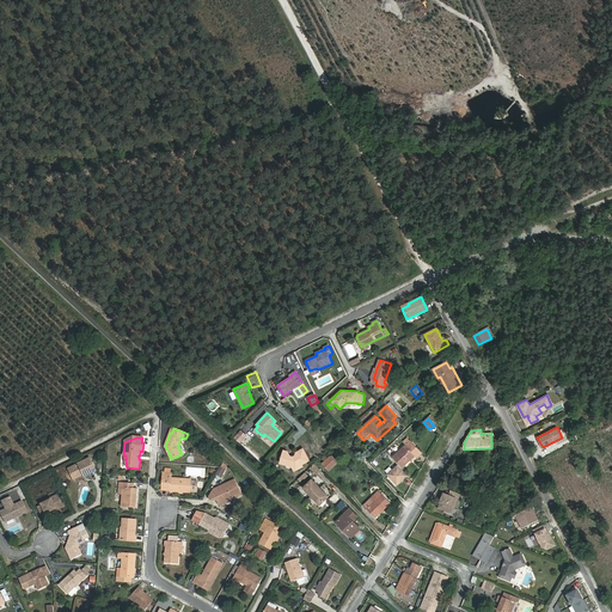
[(421,453),(408,438),(404,442),(407,445),(393,457),(403,466),(415,454),(417,457),(421,453)]
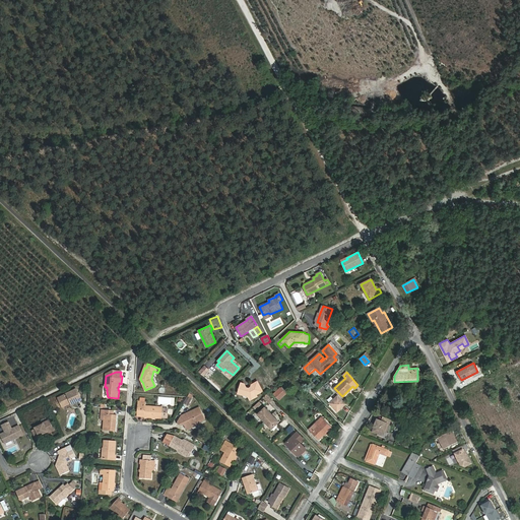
[(250,400),(258,396),(257,394),(263,391),(258,381),(252,384),(251,387),(249,388),(247,387),(245,383),(242,382),(239,393),(248,396),(250,400)]
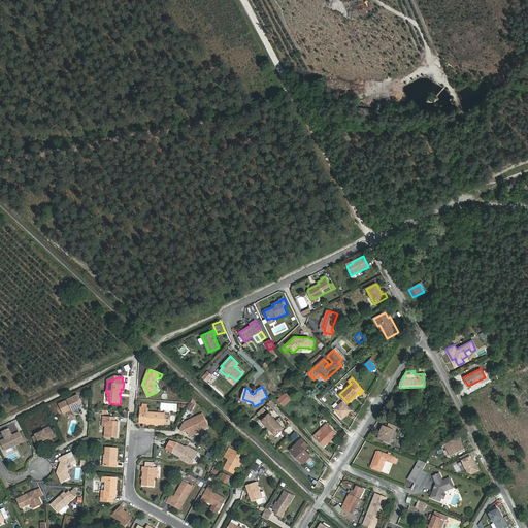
[(286,393),(278,400),(284,406),(291,399),(286,393)]
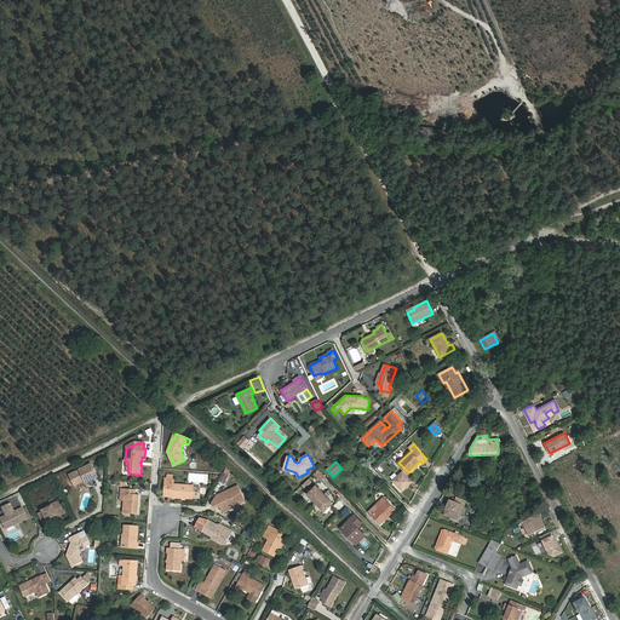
[(92,464),(69,475),(75,486),(85,481),(86,483),(98,477),(92,464)]
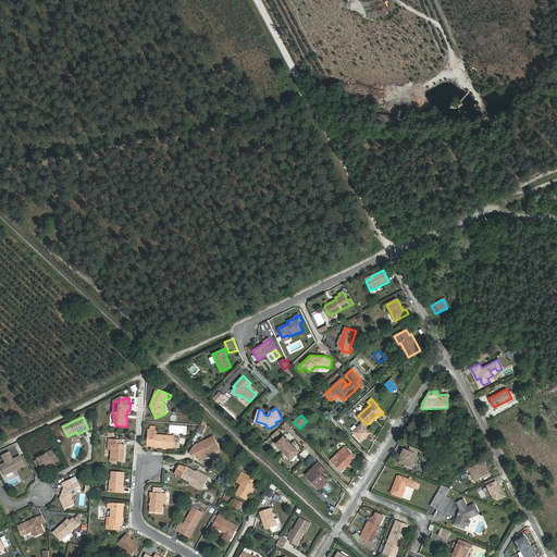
[(289,433),(294,428),(286,422),(283,426),(289,433)]
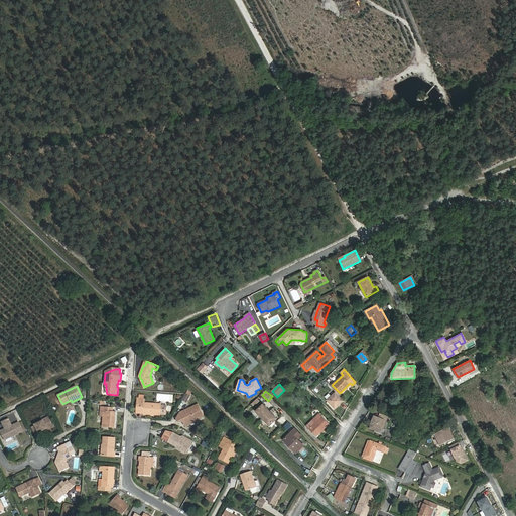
[(336,391),(327,400),(335,409),(345,401),(336,391)]
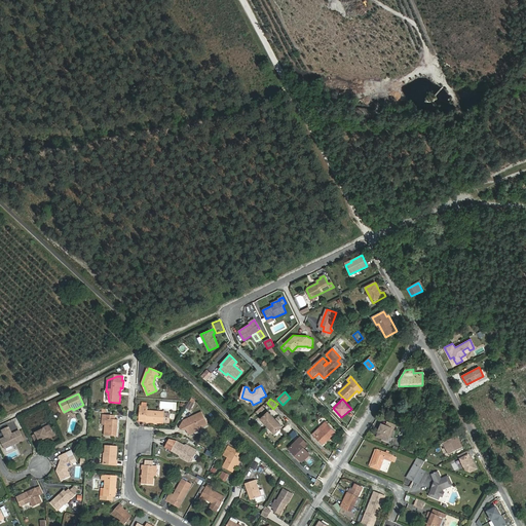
[(171,414),(164,413),(164,412),(148,411),(148,407),(147,407),(142,407),(140,407),(139,419),(147,420),(147,422),(164,423),(164,422),(170,423),(171,414)]
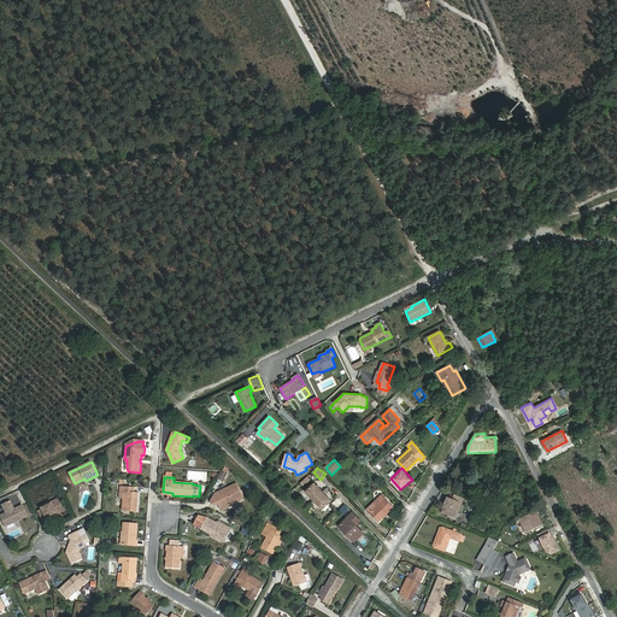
[(238,483),(216,494),(211,501),(213,505),(219,504),(221,504),(223,509),(234,504),(233,503),(244,497),(238,483)]
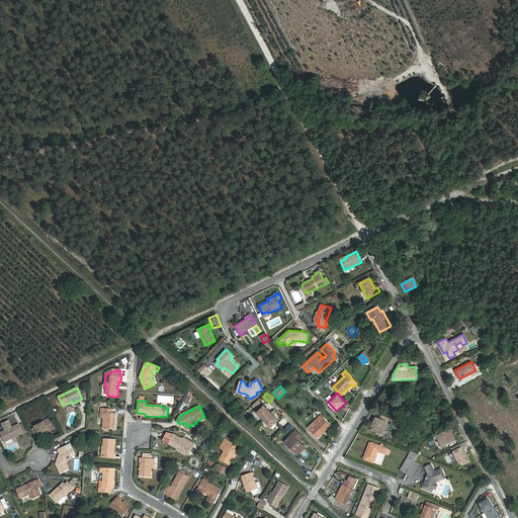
[(264,420),(271,413),(264,406),(257,413),(264,420)]
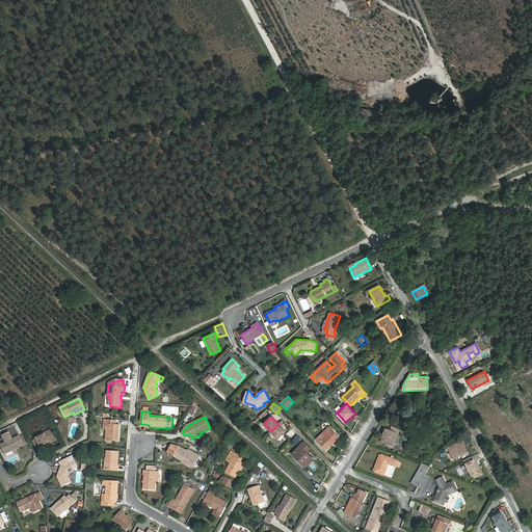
[(117,421),(103,419),(103,424),(106,424),(105,441),(118,442),(121,425),(116,425),(117,421)]
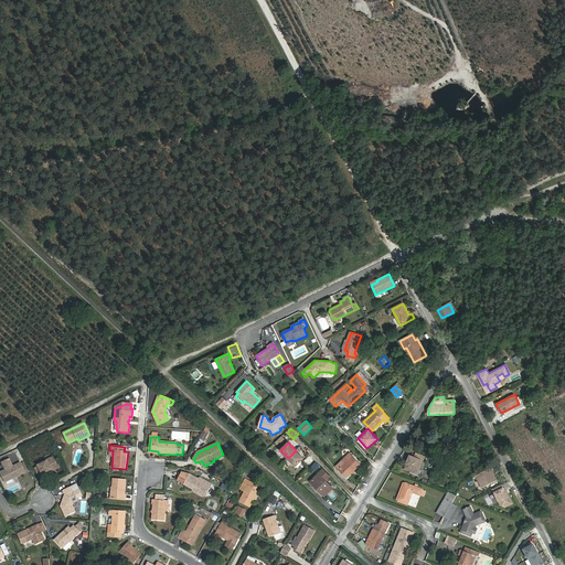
[(296,466),(304,458),(296,450),(288,458),(296,466)]
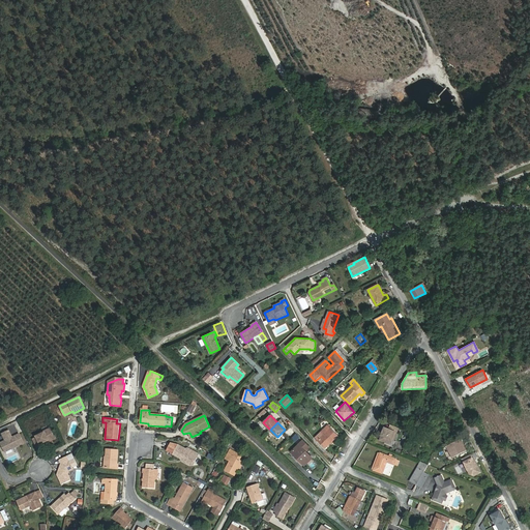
[(328,424),(321,433),(323,435),(331,428),(328,424)]
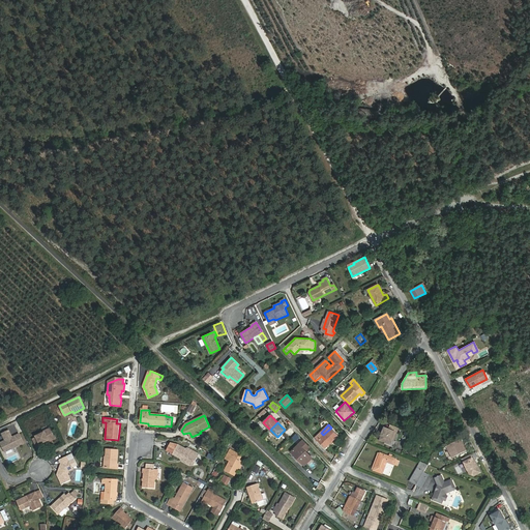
[(382,427),(378,441),(390,444),(391,440),(394,441),(398,428),(389,424),(388,429),(382,427)]
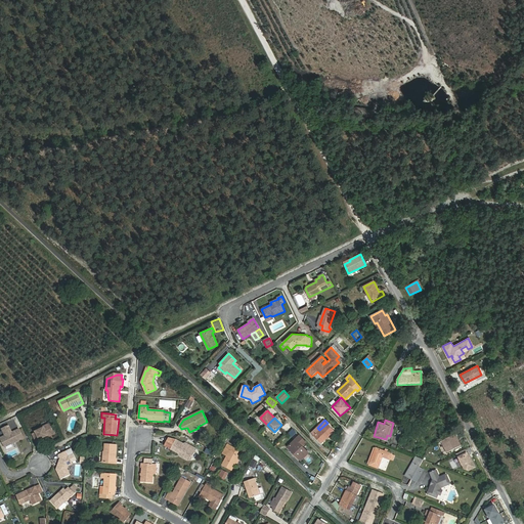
[(319,430),(317,428),(311,433),(321,443),(335,430),(328,423),(319,430)]
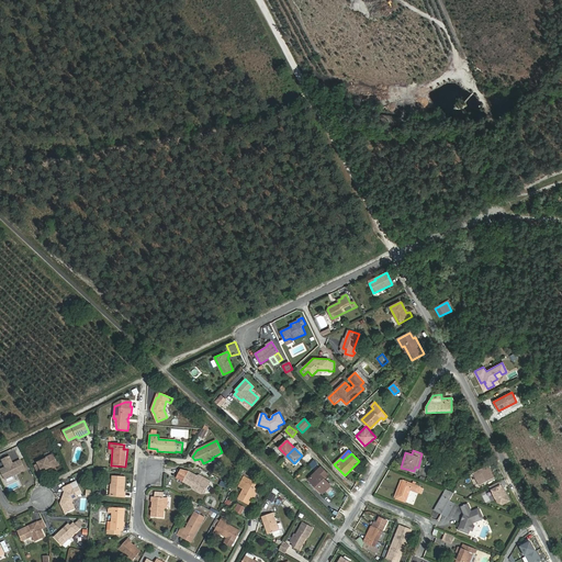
[(40,475),(44,474),(43,471),(52,468),(51,467),(57,463),(53,454),(45,459),(45,460),(38,463),(38,464),(35,467),(40,475)]
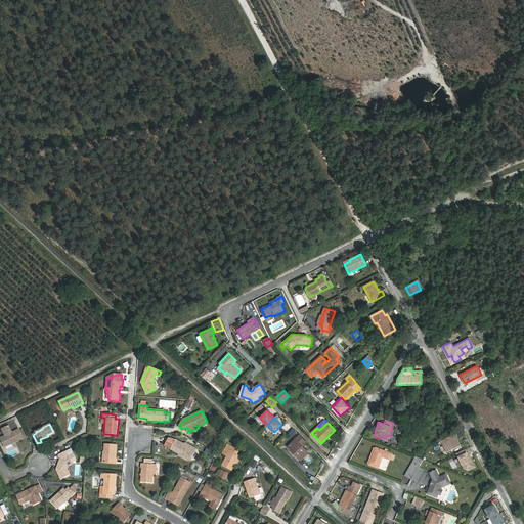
[(8,426),(2,429),(5,436),(4,437),(5,438),(1,440),(5,447),(24,438),(18,430),(12,433),(8,426)]
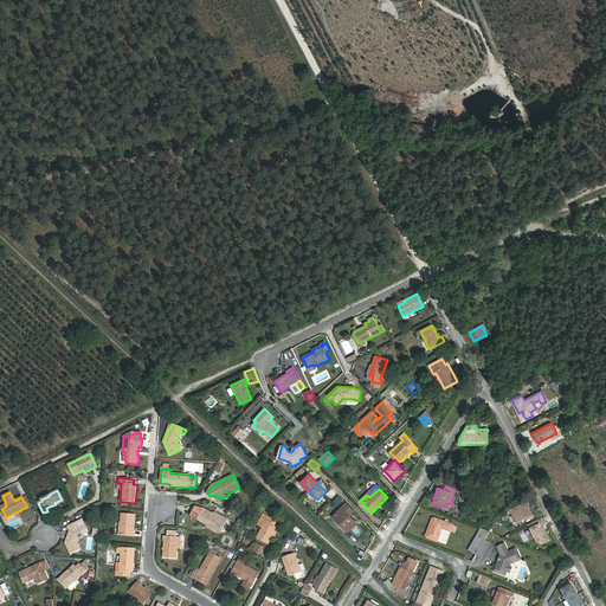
[(533,515),(527,502),(510,510),(517,523),(533,515)]
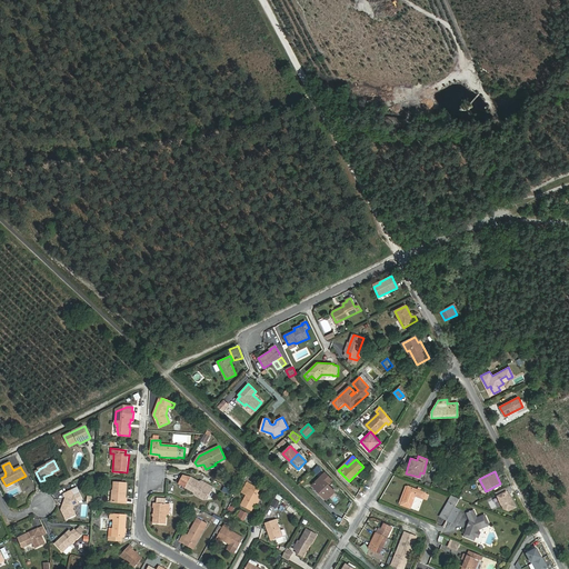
[(326,472),(312,485),(327,499),(336,491),(329,485),(332,480),(326,472)]
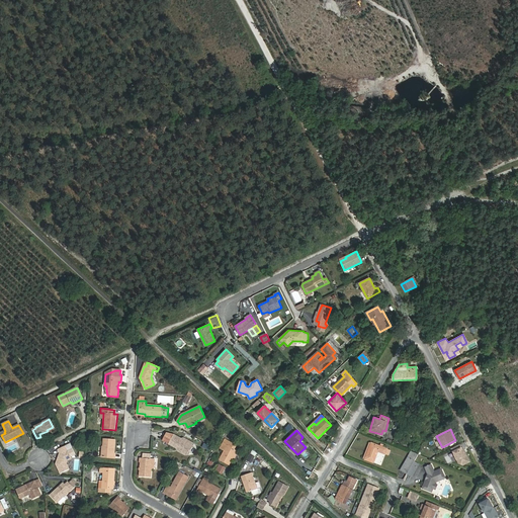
[(163,441),(169,444),(177,448),(177,447),(189,453),(191,449),(195,451),(199,445),(194,443),(194,444),(184,438),(182,439),(174,434),(167,434),(163,441)]
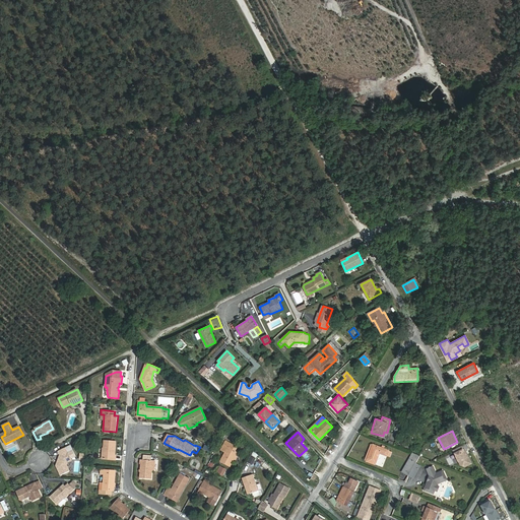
[(105,441),(104,450),(103,449),(103,459),(116,460),(116,455),(115,455),(116,442),(105,441)]
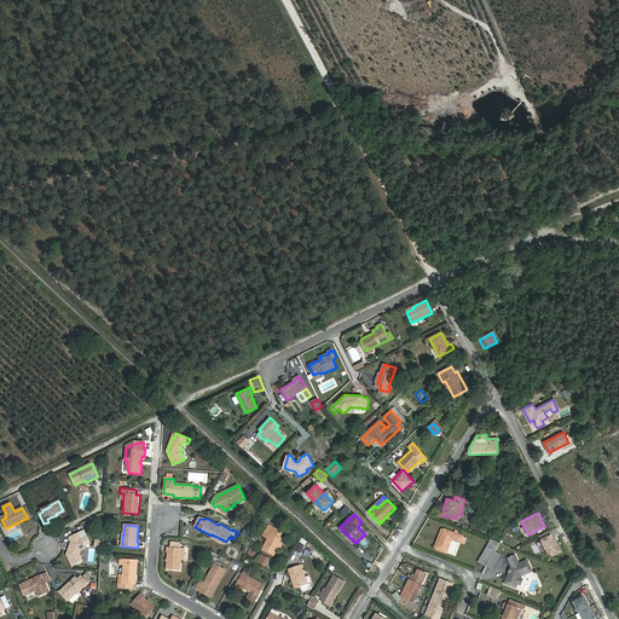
[(84,530),(80,532),(81,536),(80,537),(85,545),(91,543),(84,530)]
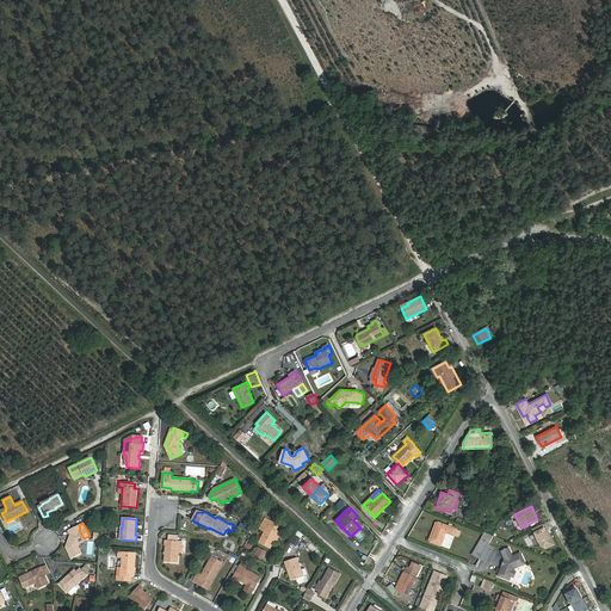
[(449,526),(438,523),(431,542),(442,545),(446,532),(455,536),(457,530),(451,528),(452,525),(450,524),(449,526)]
